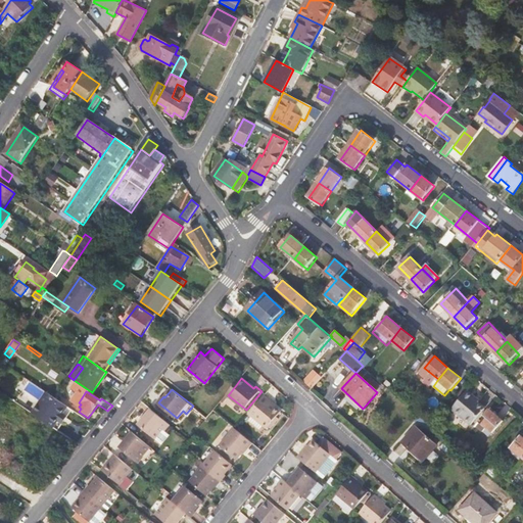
[(452,410),(471,426),(484,410),(473,399),(475,397),(468,391),(452,410)]
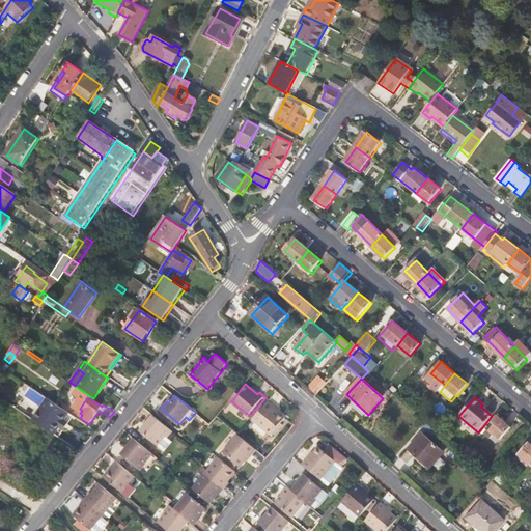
[(48,399),(33,420),(55,435),(59,428),(64,420),(68,413),(48,399)]
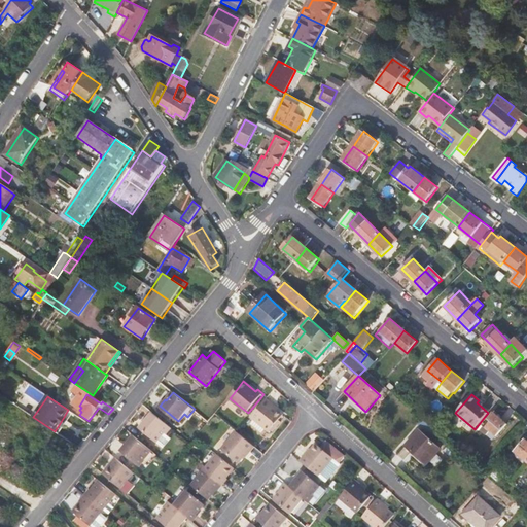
[(274,406),(275,403),(268,398),(252,417),(271,432),(285,415),(274,406)]
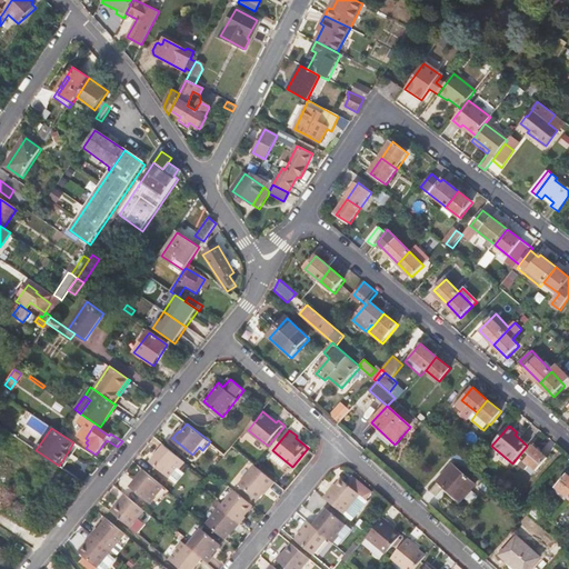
[(527,446),(529,442),(517,432),(515,435),(527,446)]
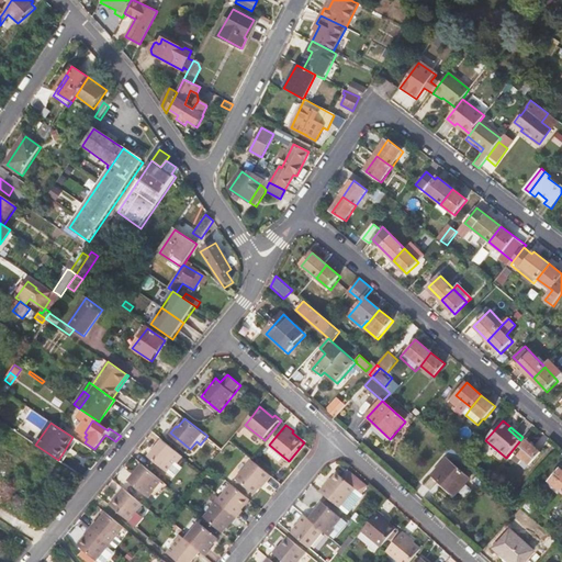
[(180,463),(186,457),(165,440),(152,456),(173,474),(182,465),(180,463)]
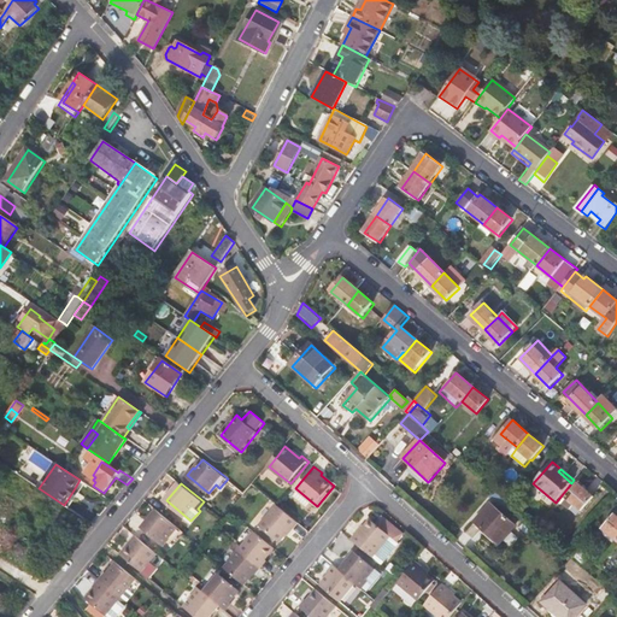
[(582,512),(594,498),(577,485),(566,499),(582,512)]
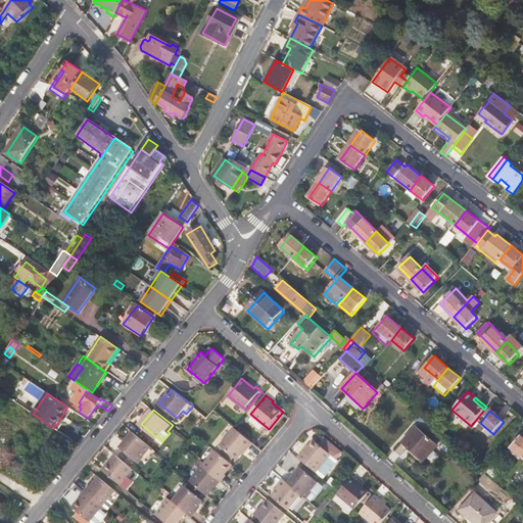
[(62,425),(68,417),(63,414),(58,422),(62,425)]
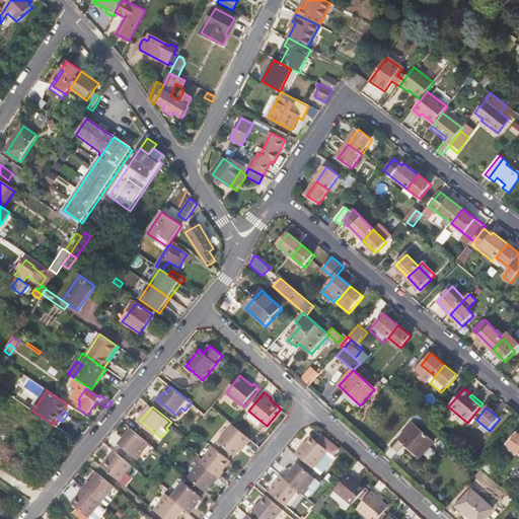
[(435,441),(414,422),(399,438),(421,456),(435,441)]
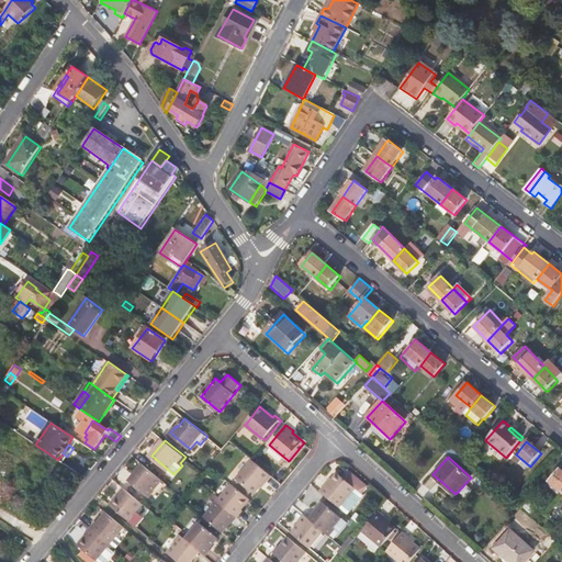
[(267,482),(269,483),(273,476),(256,462),(254,461),(239,479),(257,494),(267,482)]
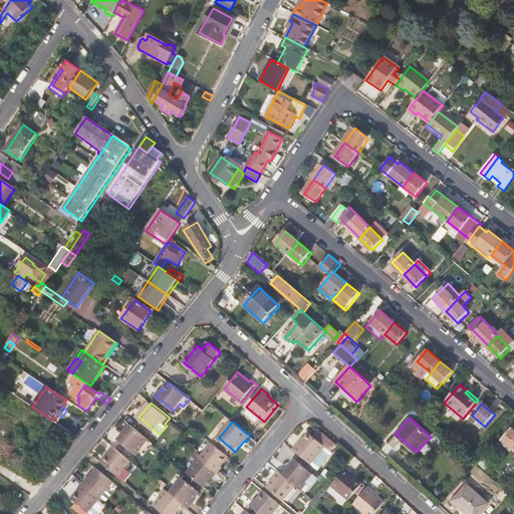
[(146,451),(153,442),(132,425),(119,439),(139,455),(144,449),(146,451)]
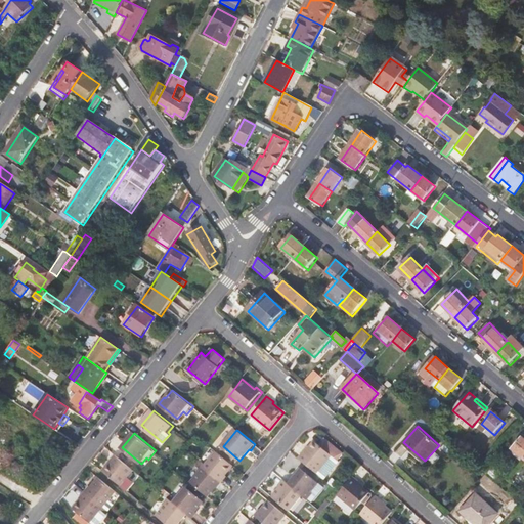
[(513,449),(523,459),(523,438),(513,449)]
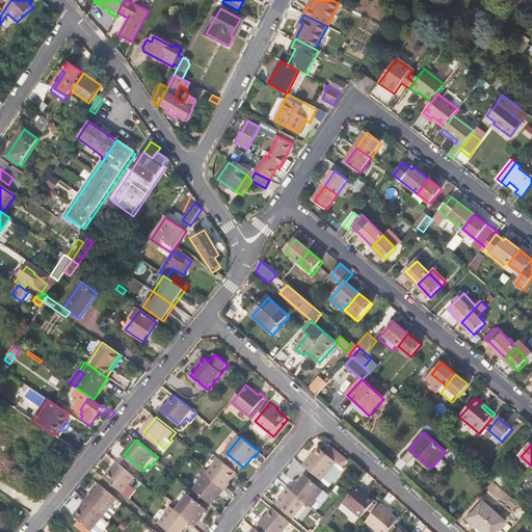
[(312,460),(311,458),(304,466),(323,481),(340,462),(345,468),(350,460),(333,446),(327,452),(322,448),(312,460)]
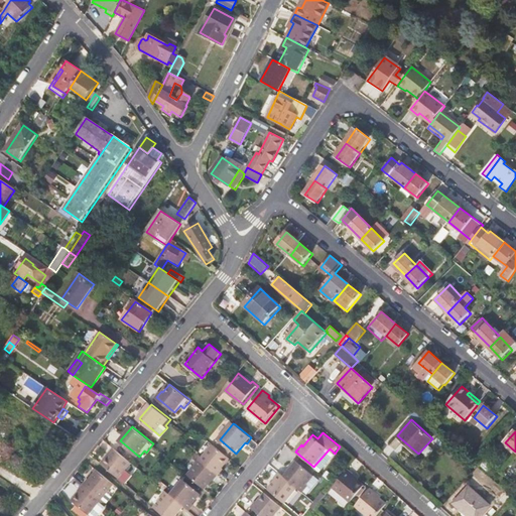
[(225,470),(224,468),(232,459),(215,444),(204,458),(202,461),(220,476),(225,470)]
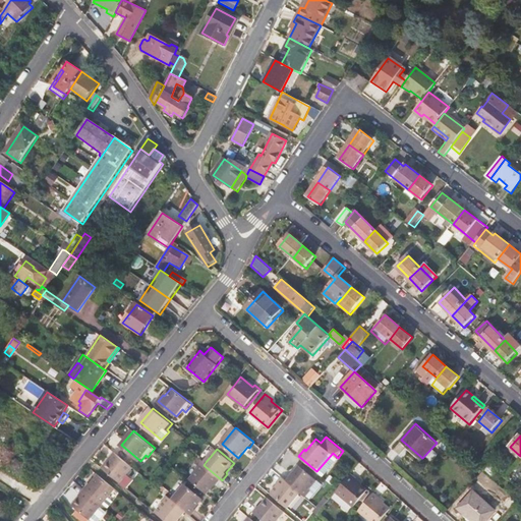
[(128,474),(133,467),(115,453),(111,458),(112,459),(104,468),(125,485),(132,477),(128,474)]
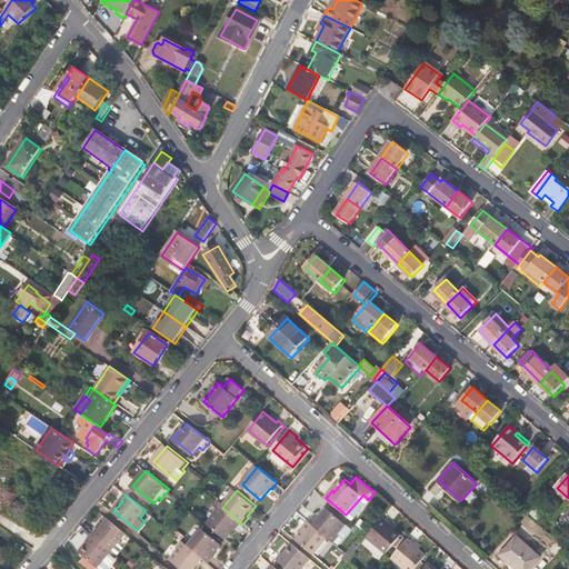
[(222,508),(220,510),(208,525),(227,540),(236,529),(238,530),(242,525),(222,508)]
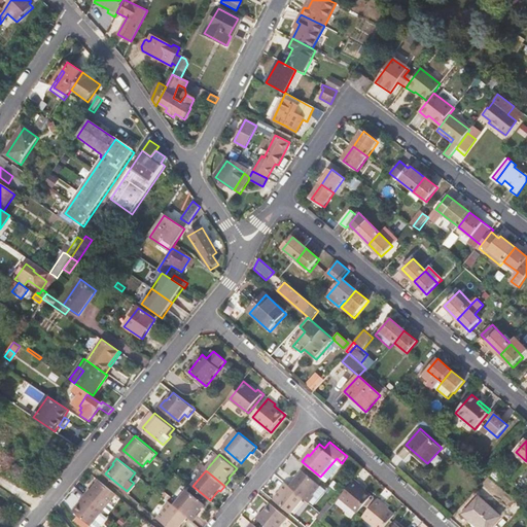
[(322,487),(305,471),(291,487),(305,498),(311,503),(316,497),(314,496),(322,487)]
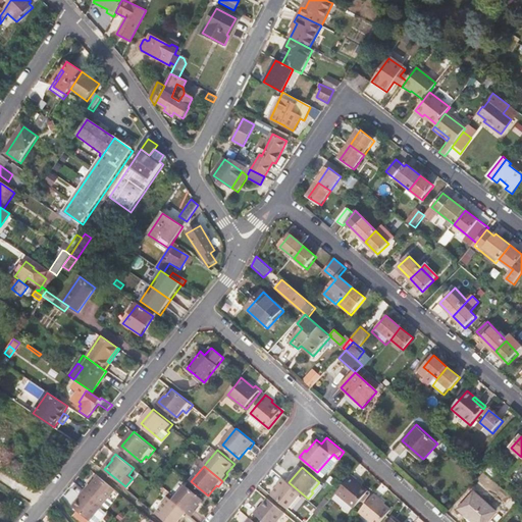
[(359,480),(360,479),(354,474),(340,491),(338,492),(356,508),(370,490),(359,480)]
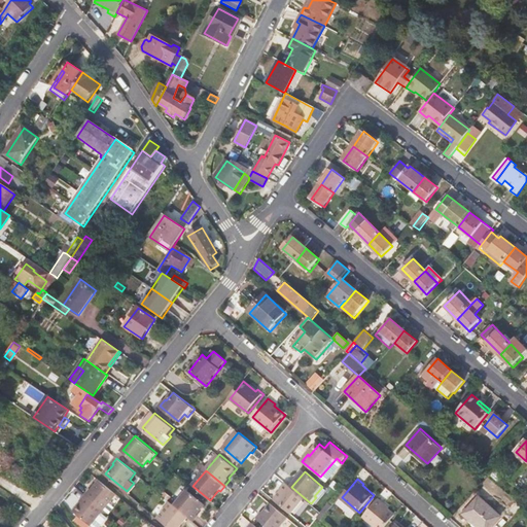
[(106,507),(117,494),(100,481),(92,490),(91,489),(85,494),(108,513),(110,511),(106,507)]
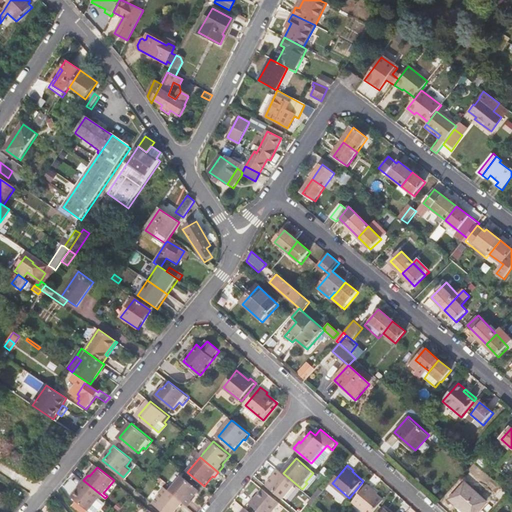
[(273,475),(275,476),(267,485),(283,499),(291,490),(296,484),(283,473),(278,469),(273,475)]
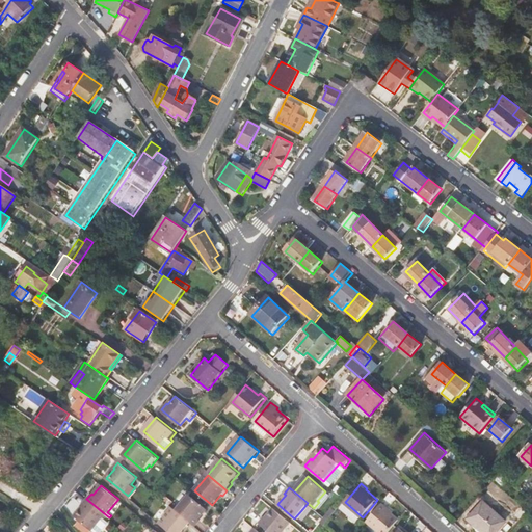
[(190,496),(182,505),(178,511),(191,523),(196,527),(202,521),(201,520),(208,510),(190,496)]
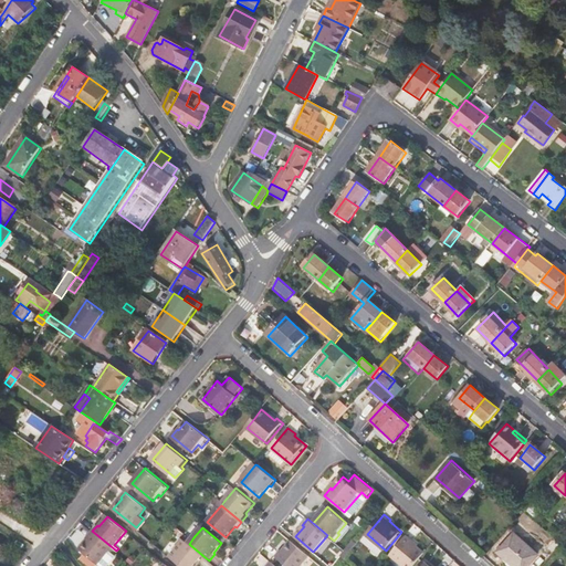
[(114,554),(116,551),(92,531),(87,537),(88,540),(81,548),(98,564),(109,549),(114,554)]
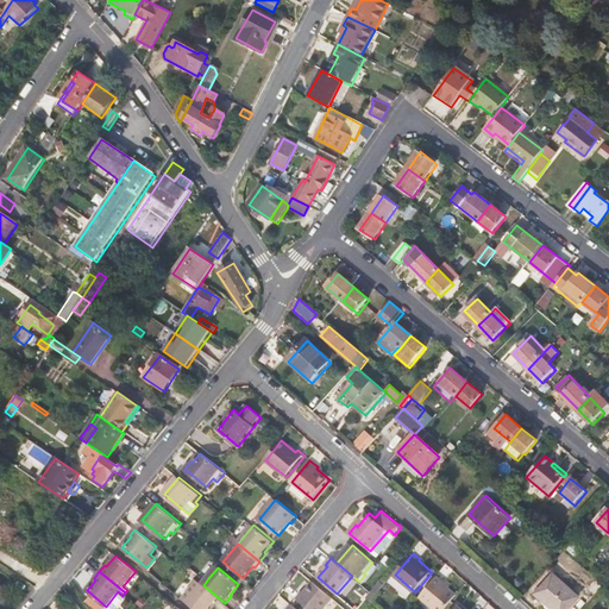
[(208,578),(203,573),(196,581),(203,585),(208,578)]
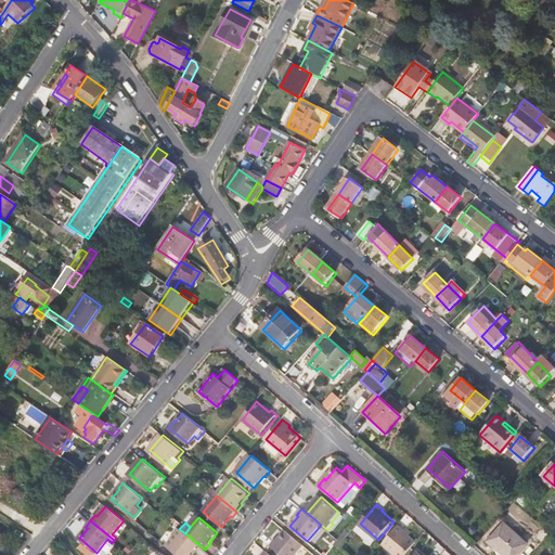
[(518,554),(529,543),(505,523),(489,541),(501,551),(502,550),(507,554),(518,554)]
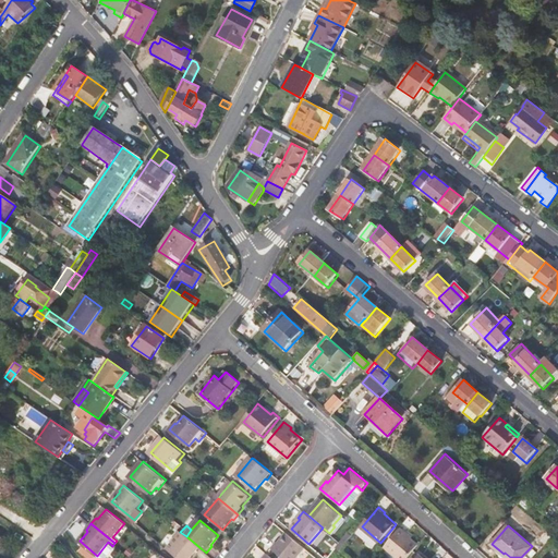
[(324,540),(329,533),(323,528),(317,534),(324,540)]
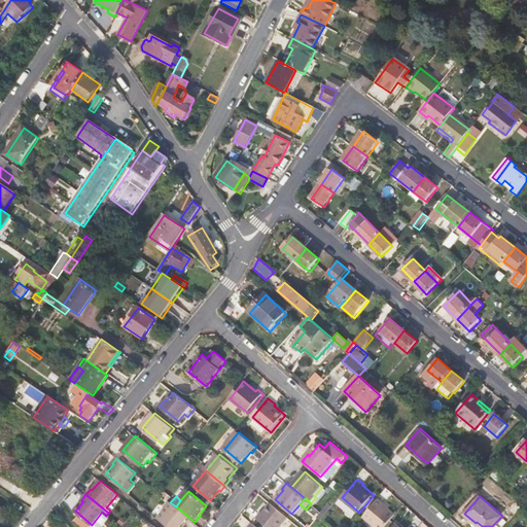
[(380,498),(364,517),(377,526),(385,526),(396,515),(385,504),(386,503),(380,498)]
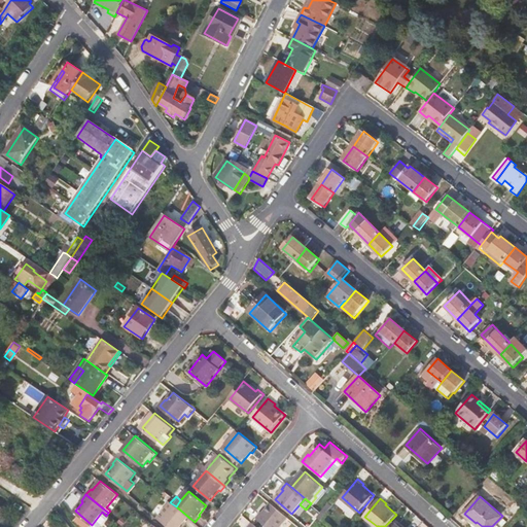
[(181,526),(189,518),(176,506),(170,502),(165,508),(167,510),(160,519),(169,526),(181,526)]
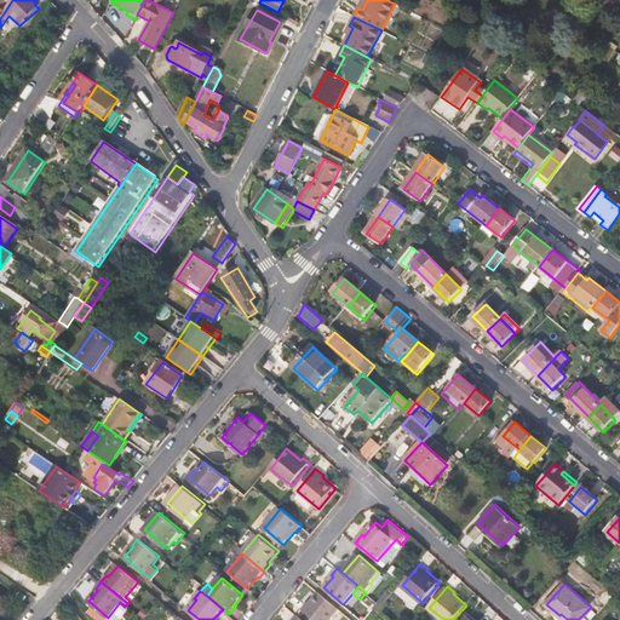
[(315,619),(329,619),(339,609),(320,592),(310,603),(308,602),(303,609),(315,619)]
